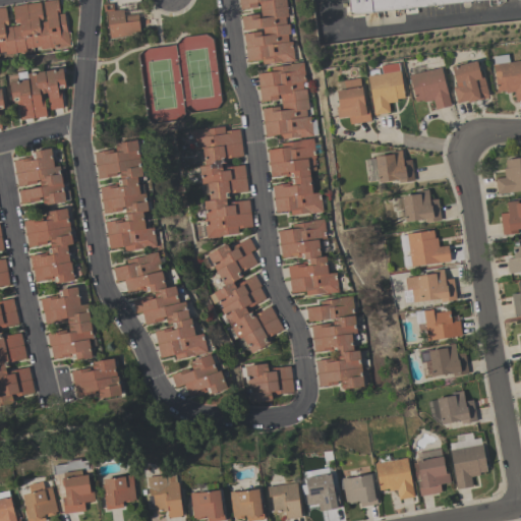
[(11,6),(39,2),(42,18),(38,19),(39,22),(46,21),(43,1),(49,0),(56,0),(58,13),(63,13),(66,32),(67,32),(69,45),(51,48),(51,47),(40,49),(39,46),(24,48),(25,51),(5,54),(4,51),(0,51),(0,7),(4,7),(7,23),(3,24),(3,27),(19,24),(18,22),(14,23),(11,6)]
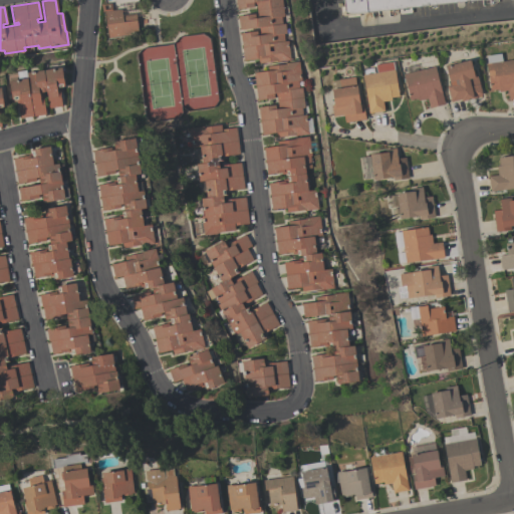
[(236,8),(235,0),(281,0),(283,16),(281,16),(282,23),(284,23),(286,33),(283,33),(284,40),(287,40),(290,60),(276,61),(276,60),(258,62),(258,58),(243,60),(239,33),(256,31),(256,32),(259,32),(258,26),(239,29),(237,16),(254,13),(255,15),(257,15),(255,4),(253,4),(253,6),(236,8)]
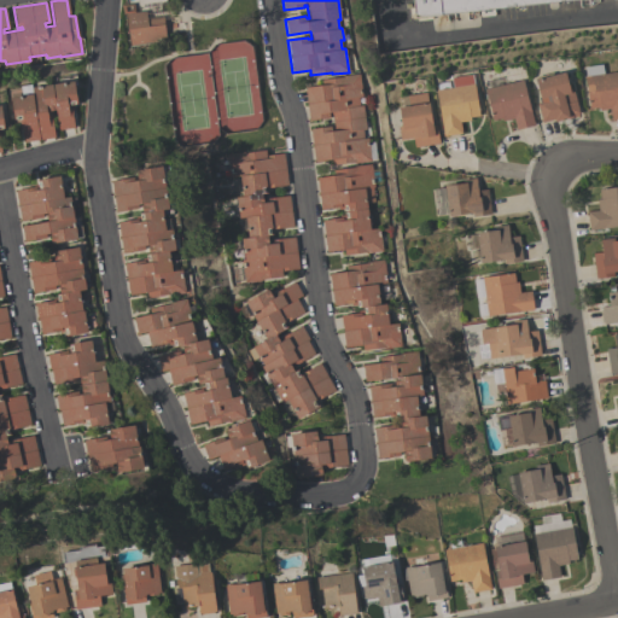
[(560,0),(414,17),(412,0),(560,0)]
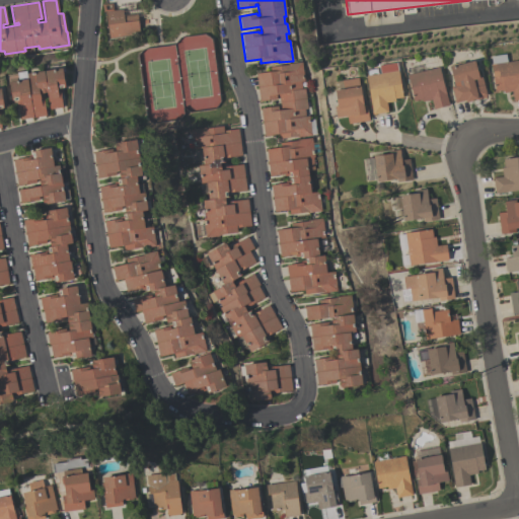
[(136,13),(139,33),(108,38),(105,11),(104,11),(103,9),(102,9),(101,3),(112,2),(113,10),(122,9),(123,15),(136,13)]
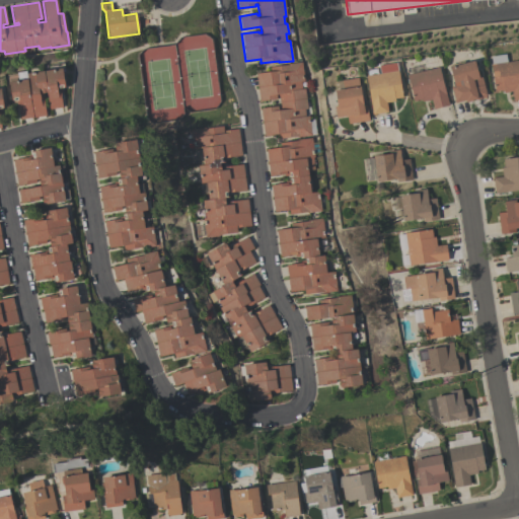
[(518,59),(518,99),(513,100),(512,90),(503,92),(503,89),(495,90),(491,64),(492,64),(491,56),(505,54),(506,62),(518,59)]
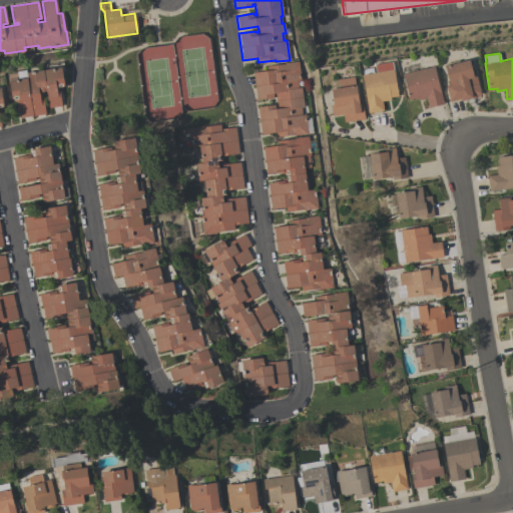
[(475,73),(480,93),(472,95),(472,97),(460,100),(460,98),(450,101),(445,85),(449,84),(444,66),(445,65),(445,63),(458,60),(459,62),(469,59),(473,74),(475,73)]
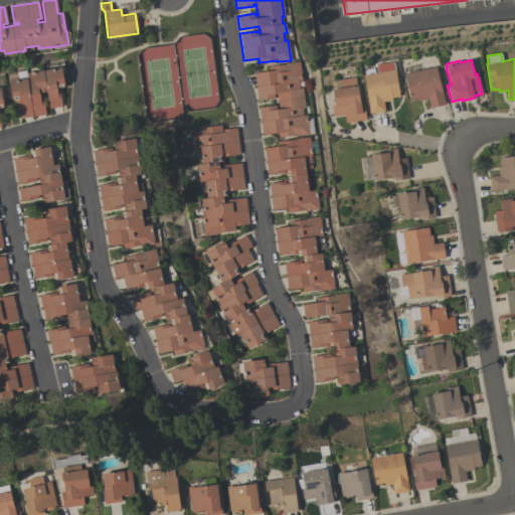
[(306,115),(308,134),(294,136),(294,135),(277,137),(276,133),(262,135),(258,107),(275,105),(275,107),(278,106),(277,96),(274,96),(274,98),(256,100),(253,72),(268,70),(268,66),(287,63),(287,62),(299,60),(301,80),(298,80),(299,89),(302,88),(304,108),(302,108),(303,115),(306,115)]
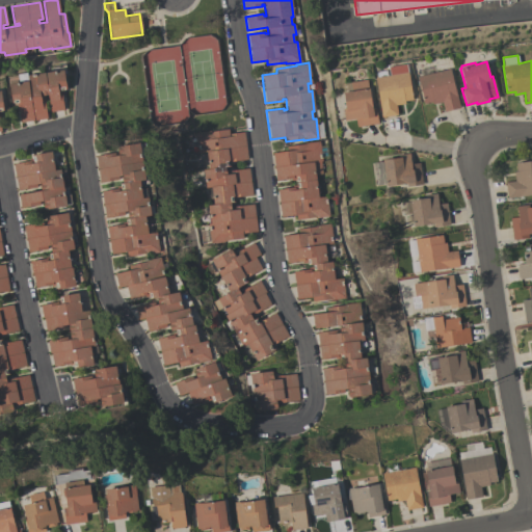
[(380,117),(374,77),(376,77),(375,72),(386,70),(387,75),(389,75),(388,67),(406,63),(413,99),(404,101),(404,103),(395,105),(397,114),(380,117)]
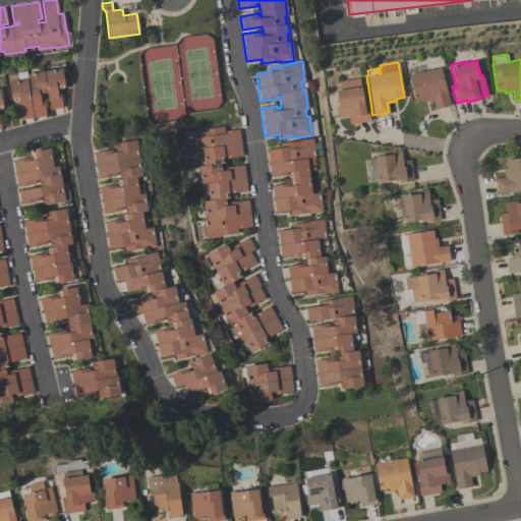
[(440,66),(450,105),(435,109),(432,99),(423,102),(422,99),(415,101),(408,75),(440,66)]
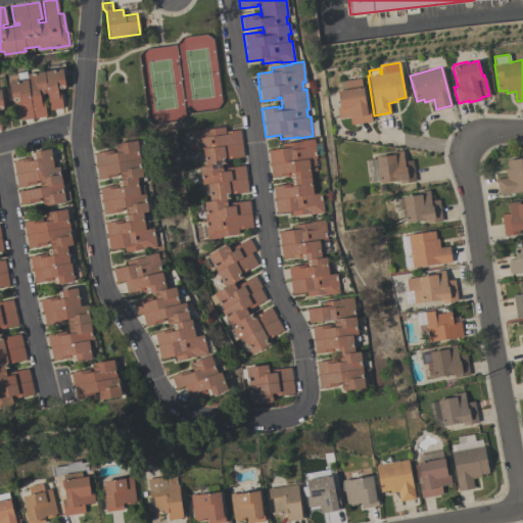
[(46,115),(20,120),(17,104),(16,104),(15,100),(11,101),(9,82),(18,81),(17,72),(26,70),(27,74),(62,68),(65,88),(59,88),(62,107),(49,109),(47,93),(40,94),(40,97),(43,97),(46,115)]
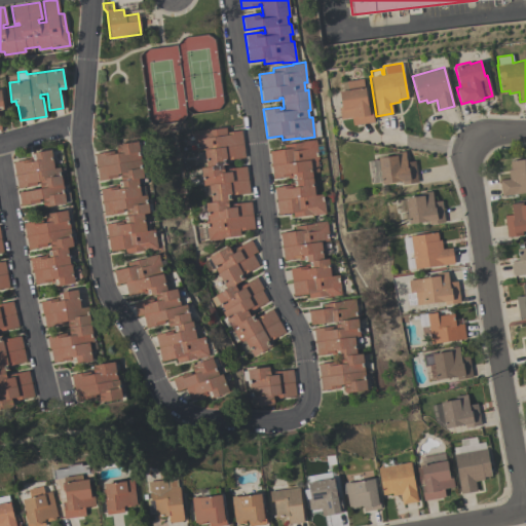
[(352,125),(350,116),(340,118),(338,107),(341,107),(339,90),(347,89),(346,80),(363,78),(364,87),(365,87),(368,107),(371,106),(373,121),(352,125)]
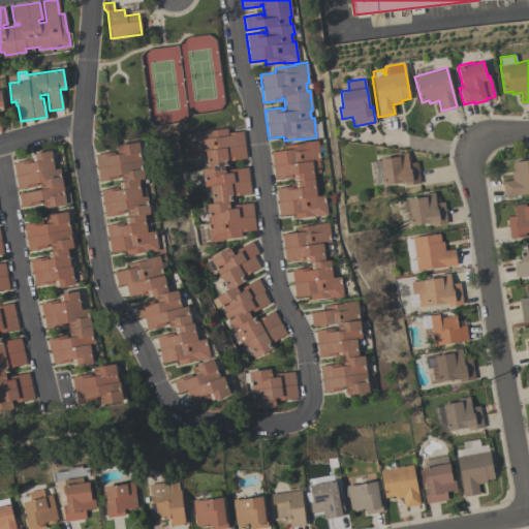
[(243,131),(246,158),(227,160),(228,165),(224,166),(224,169),(247,166),(250,193),(235,195),(231,195),(232,200),(228,201),(229,205),(252,203),(255,229),(241,231),(241,237),(223,239),(223,240),(209,242),(207,222),(209,222),(207,204),(212,204),(210,185),(204,186),(201,168),(208,168),(206,150),(196,151),(194,131),(208,129),(209,130),(226,128),(227,132),(243,131)]
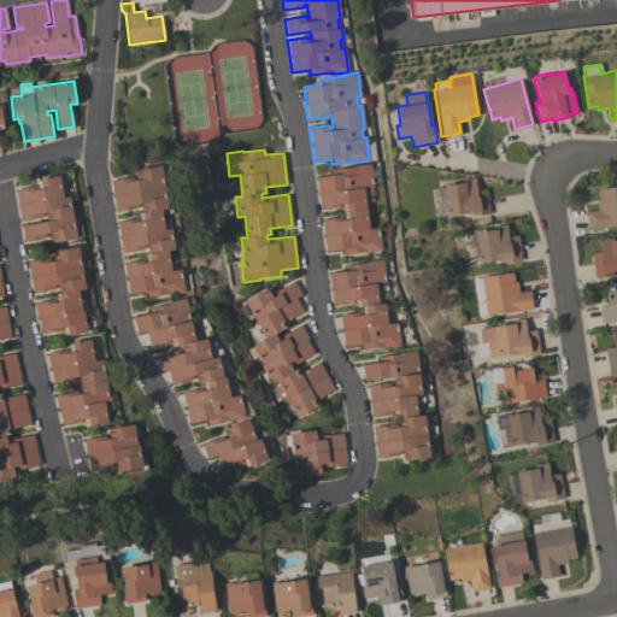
[(378,228),(381,251),(364,253),(364,252),(344,254),(342,248),(325,251),(322,219),(339,217),(339,215),(344,213),(342,207),(338,209),(338,206),(319,209),(316,176),(331,175),(331,169),(356,166),(356,165),(370,163),(372,186),(371,187),(374,201),(365,201),(369,229),(378,228)]
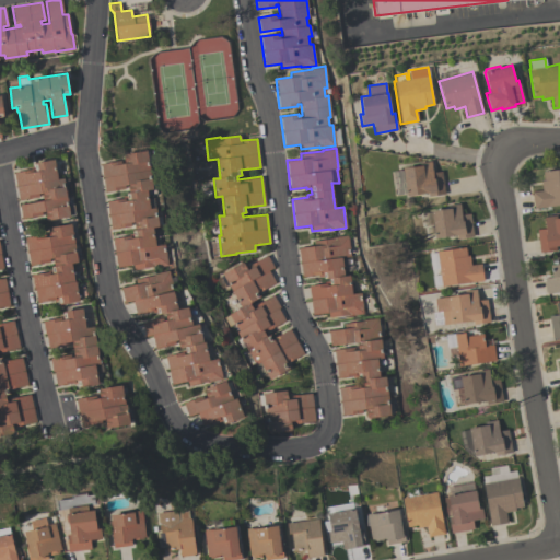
[(164,244),(167,265),(151,267),(151,266),(133,269),(132,265),(116,267),(112,238),(128,235),(127,234),(132,233),(132,230),(135,229),(133,222),(130,223),(130,225),(111,229),(106,200),(123,198),(123,196),(127,196),(126,193),(129,193),(128,185),(124,185),(125,188),(104,191),(101,164),(118,161),(119,164),(125,163),(123,154),(147,150),(153,188),(147,189),(149,208),(155,207),(159,226),(152,228),(154,236),(159,235),(160,245),(164,244)]
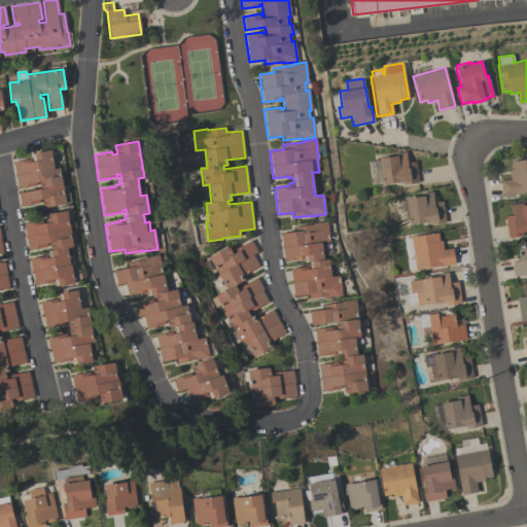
[(32,153),(50,149),(54,168),(64,167),(70,203),(43,207),(42,199),(38,200),(39,202),(20,205),(18,192),(40,188),(39,181),(36,182),(36,184),(18,187),(12,162),(28,159),(28,157),(32,156),(32,153)]
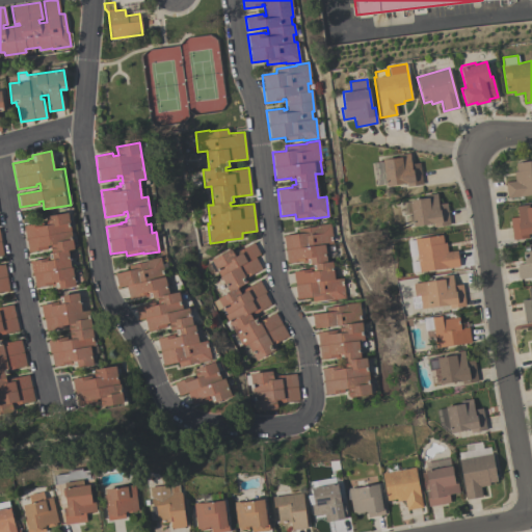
[(386,184),(374,186),(371,163),(382,161),(382,160),(398,157),(397,155),(409,153),(410,163),(419,162),(422,184),(406,186),(405,183),(386,186),(386,184)]
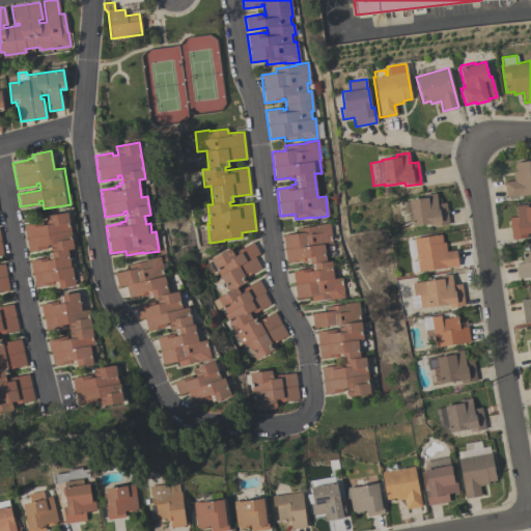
[(530,193),(506,197),(504,182),(513,180),(512,171),(515,170),(514,163),(530,160),(530,193)]
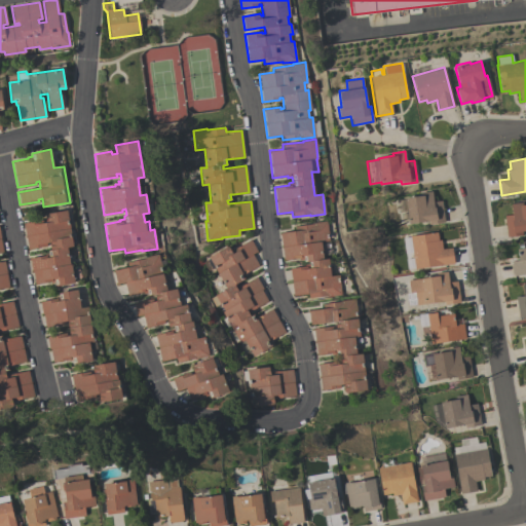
[(441,200),(444,222),(428,224),(428,221),(409,224),(408,218),(405,218),(405,220),(404,220),(403,213),(407,213),(405,197),(421,195),(421,192),(431,191),(433,201),(441,200)]
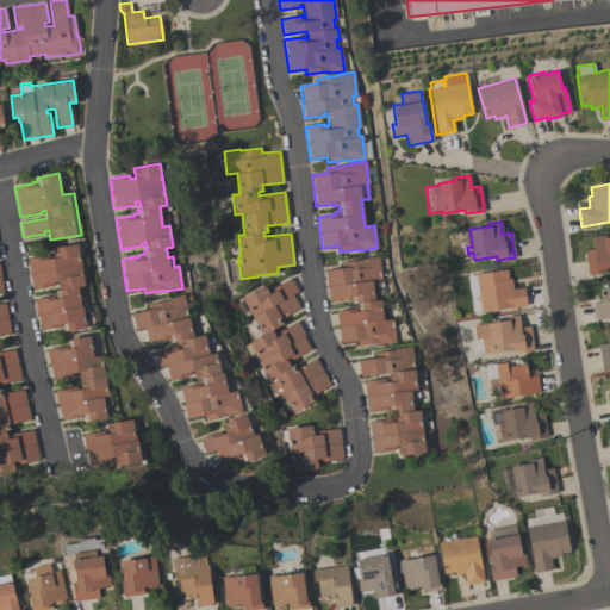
[(609,236),(609,268),(605,269),(605,272),(587,274),(584,250),(595,249),(592,236),(605,235),(605,237),(609,236)]
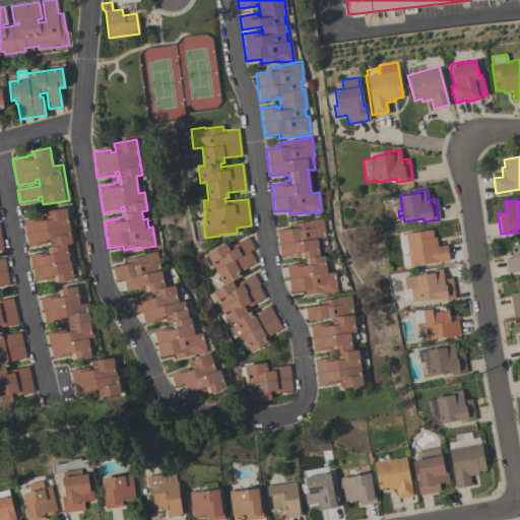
[(66,207),(72,243),(66,244),(69,261),(70,261),(73,279),(55,282),(54,278),(50,279),(49,277),(35,280),(33,267),(30,268),(28,255),(44,252),(44,251),(48,250),(47,247),(50,247),(49,240),(46,241),(46,243),(27,246),(22,220),(38,217),(39,220),(46,219),(44,212),(45,212),(45,211),(66,207)]
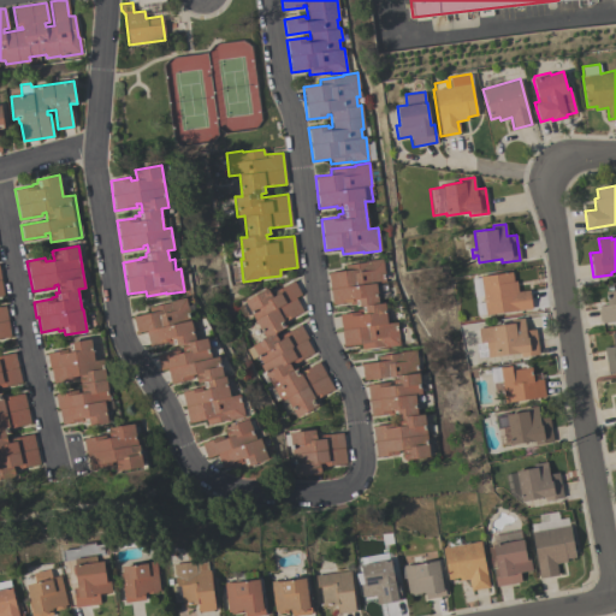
[(396,321),(400,345),(381,347),(361,349),(361,344),(343,345),(339,314),(356,312),(356,309),(362,308),(361,306),(355,307),(355,303),(349,303),(349,302),(332,304),(327,272),(345,270),(344,265),(365,262),(365,261),(381,259),(385,282),(374,283),(378,303),(384,302),(386,323),(396,321)]
